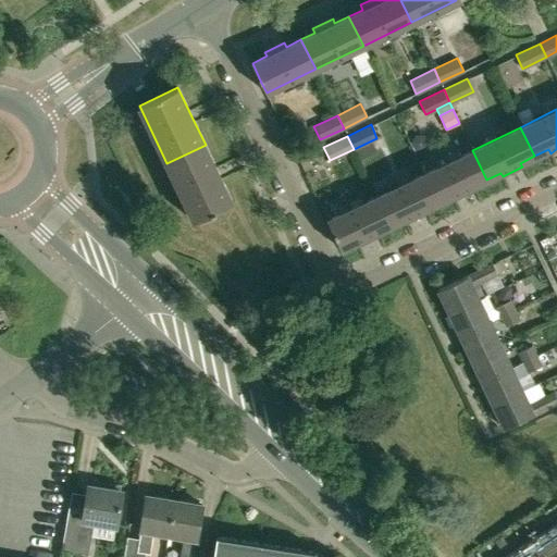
[(206,145),(166,163),(194,221),(233,202),(219,173),(206,145)]
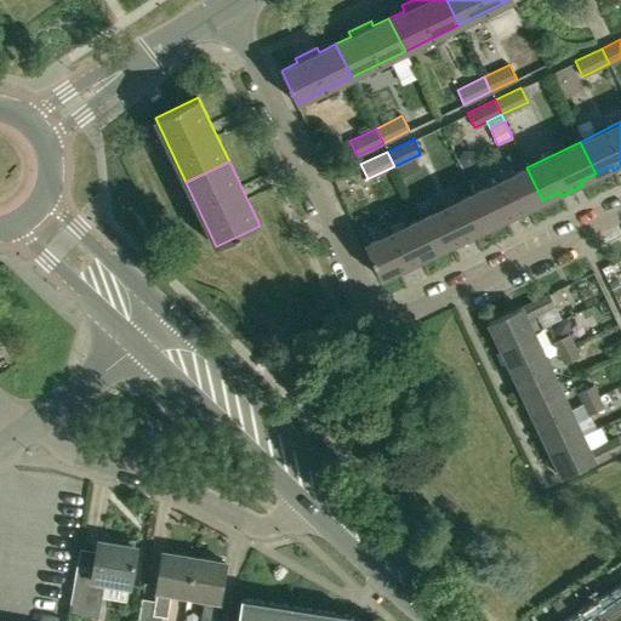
[(527,167),(473,193),(489,226),(505,217),(507,222),(529,211),(527,208),(542,200),(527,167)]
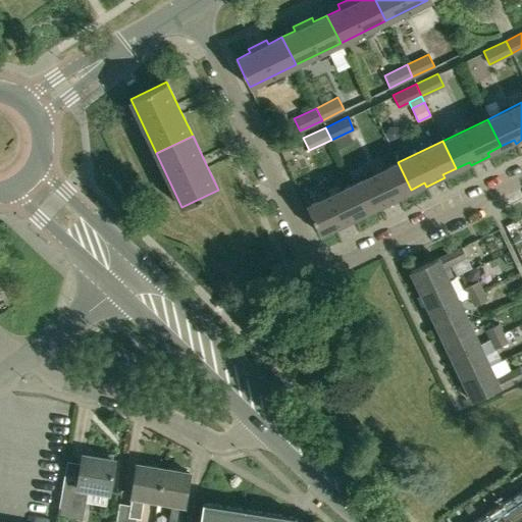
[(398,162),(353,185),(365,211),(378,205),(380,209),(400,200),(398,196),(411,190),(398,162)]
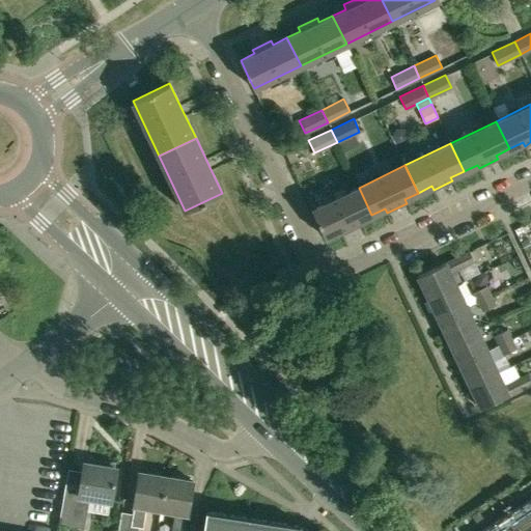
[(359,188),(313,210),(326,238),(340,231),(341,234),(360,225),(359,221),(371,215),(359,188)]
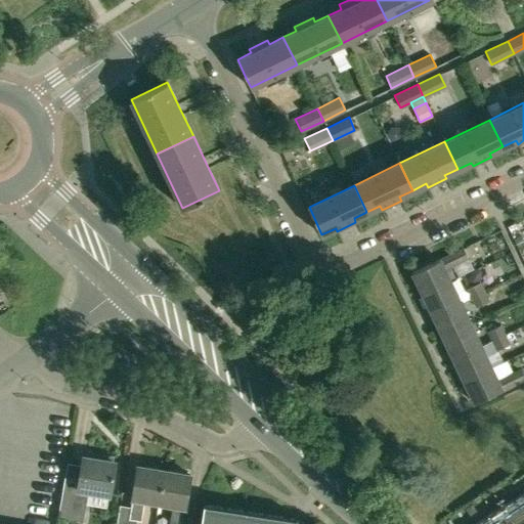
[(464,248),(469,257),(478,253),(473,244),(464,248)]
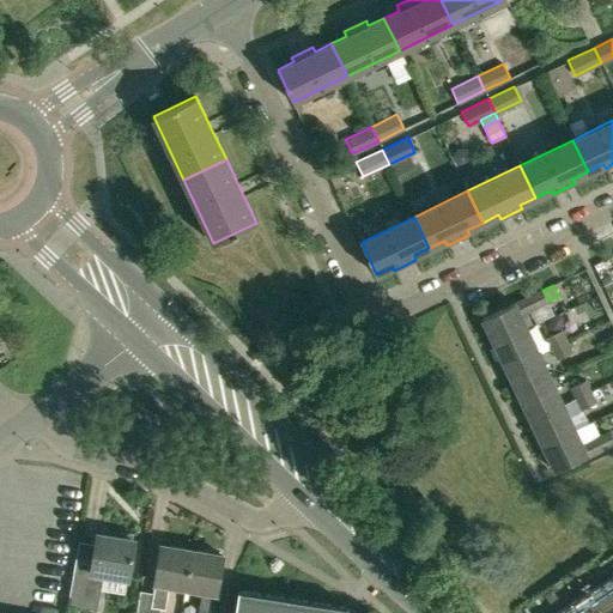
[(495,344),(527,328),(521,314),(548,301),(542,290),(481,319),(495,344)]
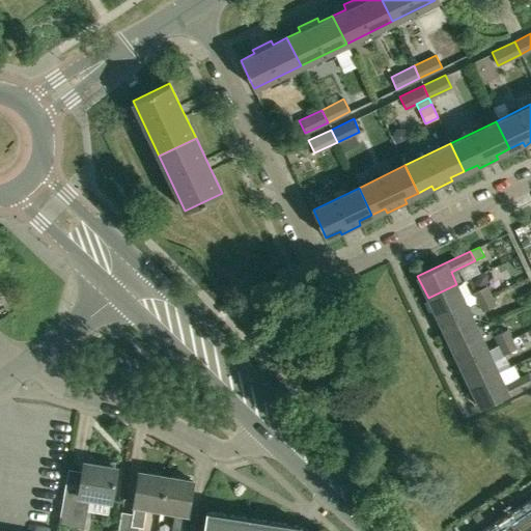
[(439,320),(467,306),(456,284),(428,298),(439,320)]
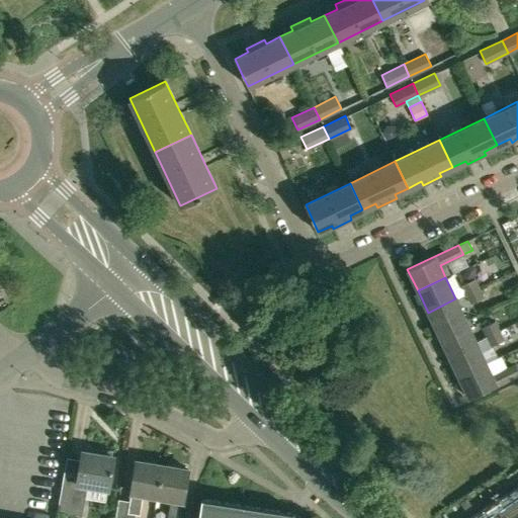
[(464,294),(479,287),(473,277),(459,284),(464,294)]
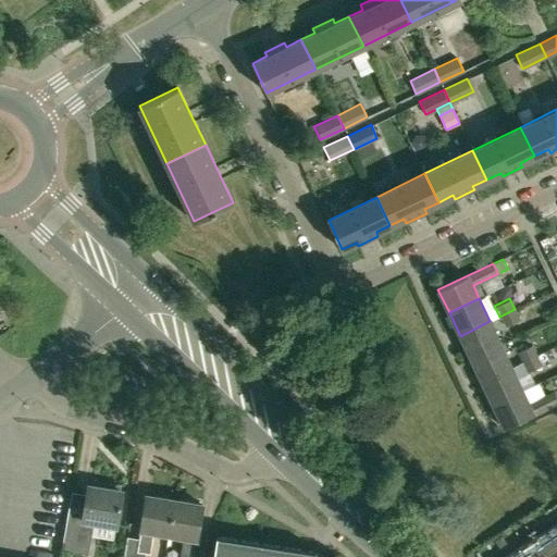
[(515,309),(499,317),(505,327),(520,320),(515,309)]
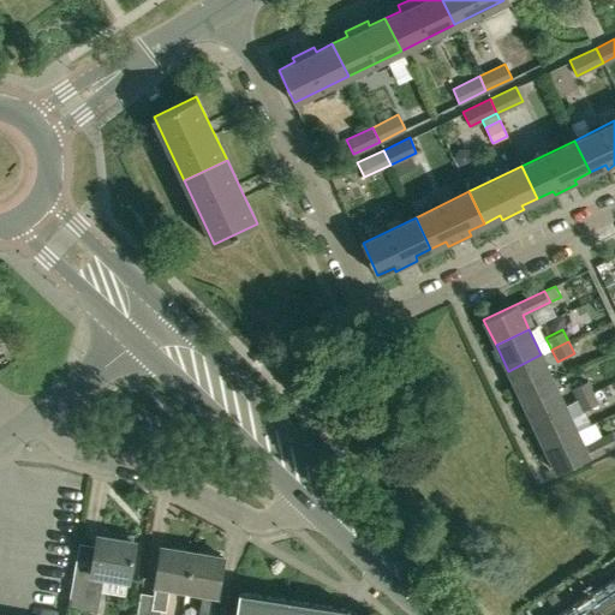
[(520,396),(554,380),(541,354),(508,371),(520,396)]
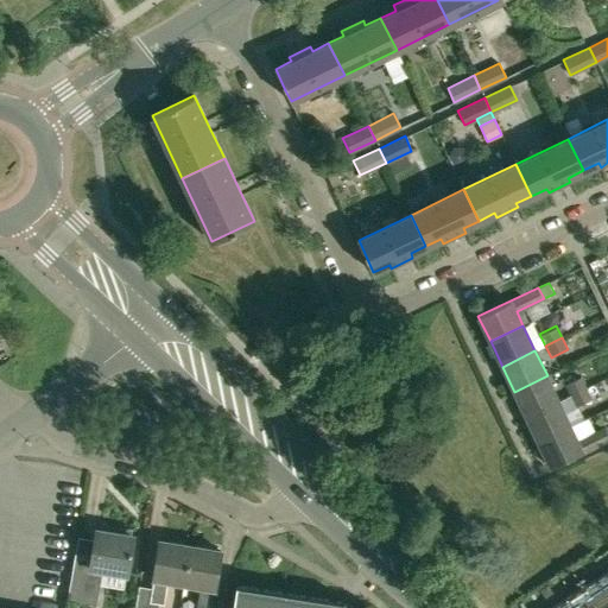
[(514,392),(526,417),(559,400),(553,388),(548,375),(514,392)]
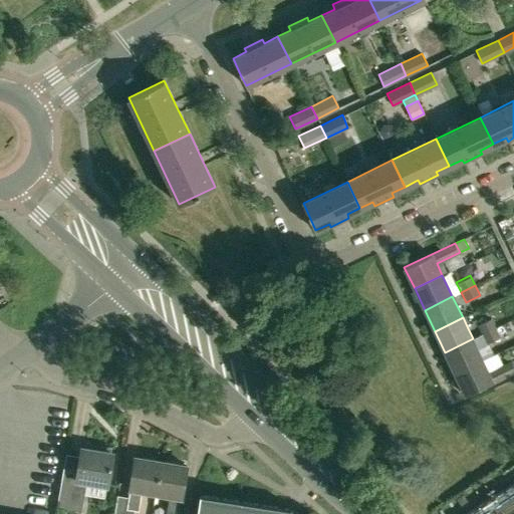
[(491,317),(476,324),(481,334),(496,327),(491,317)]
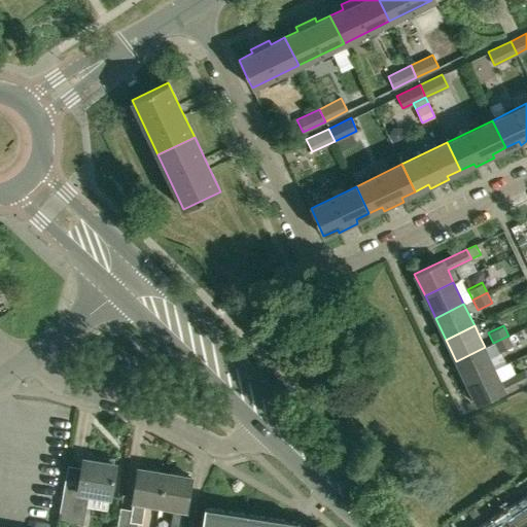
[(508,336),(493,343),(498,353),(513,346),(508,336)]
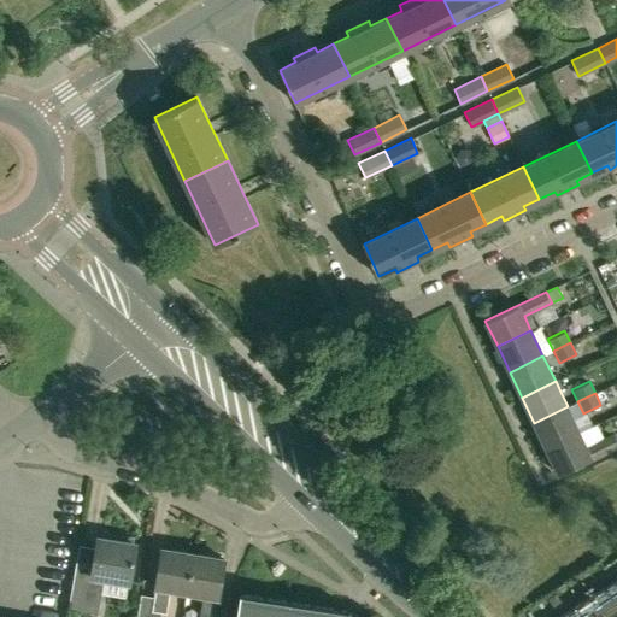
[(546,448),(580,433),(568,406),(534,423),(546,448)]
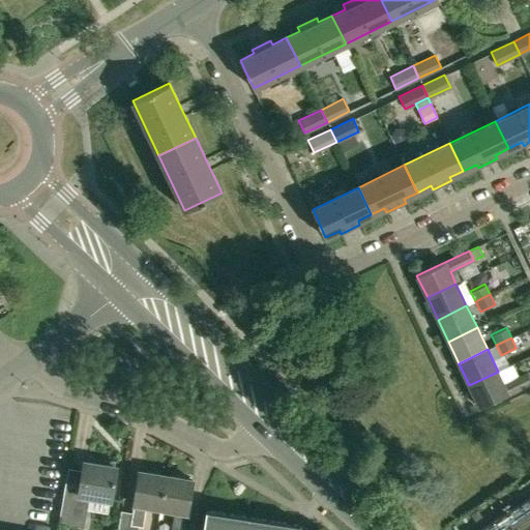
[(498,372),(469,385),(480,408),(529,383),(529,378),(527,373),(504,383),(498,372)]
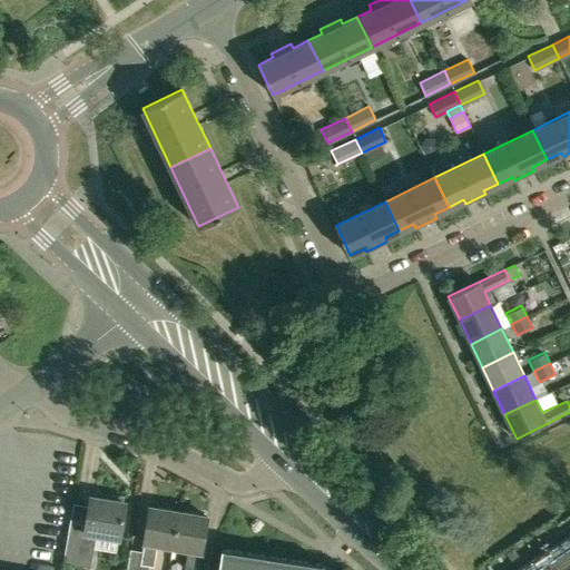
[(119,539),(121,526),(126,503),(123,503),(124,497),(107,494),(106,500),(90,498),(85,529),(69,527),(64,563),(90,568),(97,536),(119,539)]
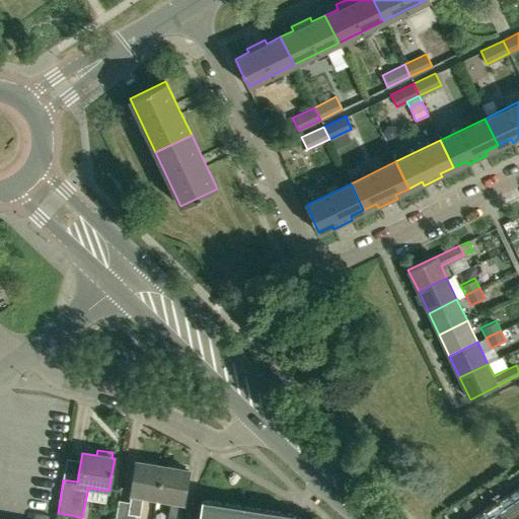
[(143,497),(157,499),(162,466),(136,461),(131,495),(132,495),(128,514),(140,516),(143,497)]
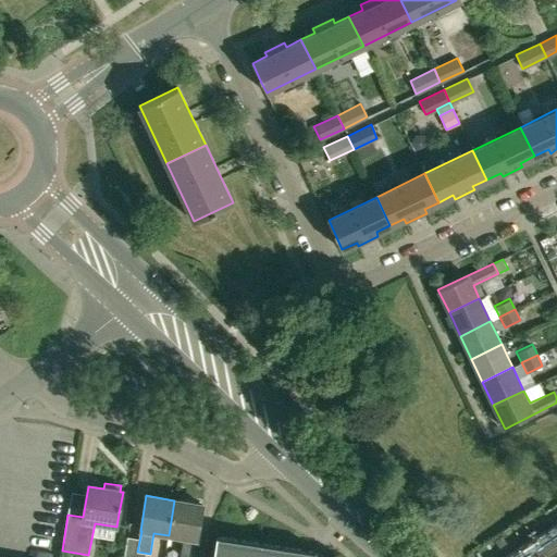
[(174,500),(169,535),(183,537),(180,556),(192,556),(196,540),(197,541),(202,505),(174,500)]
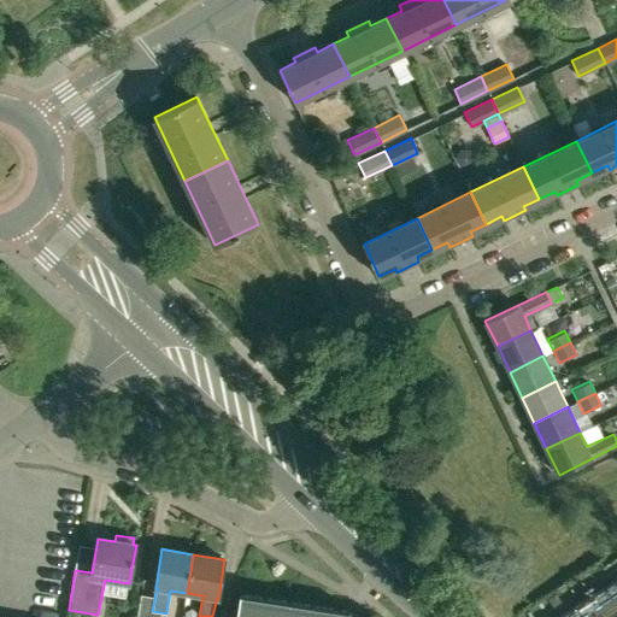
[(240,595),(236,616),(347,616),(350,612),(240,595)]
